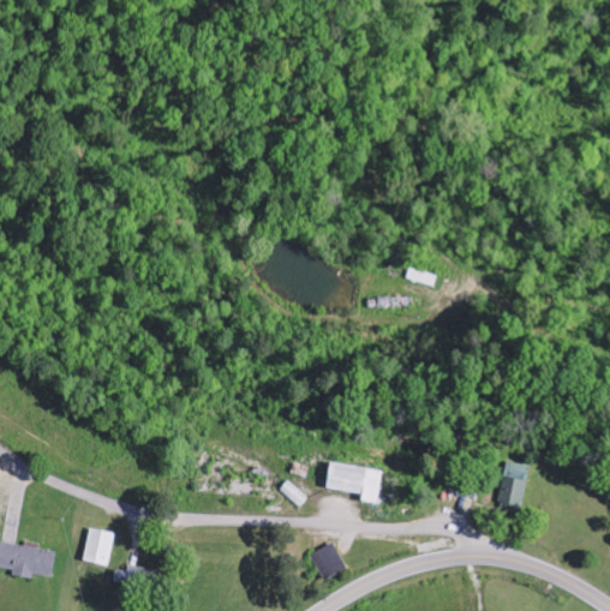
[(496,505),(519,510),(530,465),(507,460),(496,505)]
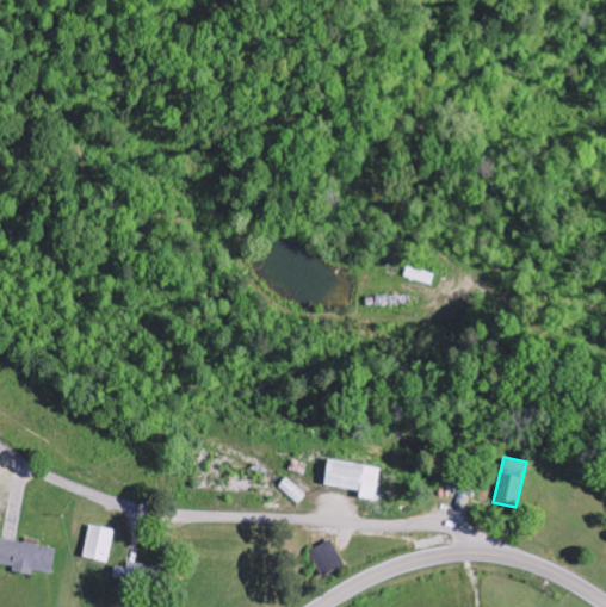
[(358,497),(376,500),(379,466),(328,460),(325,485),(359,489),(358,497)]
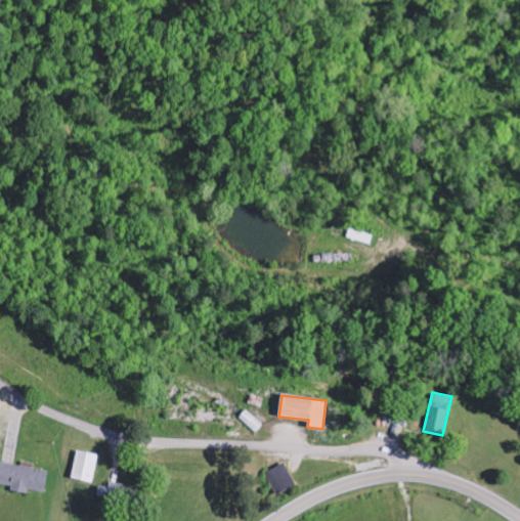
[(97,454),(76,449),(69,477),(90,482),(97,454)]
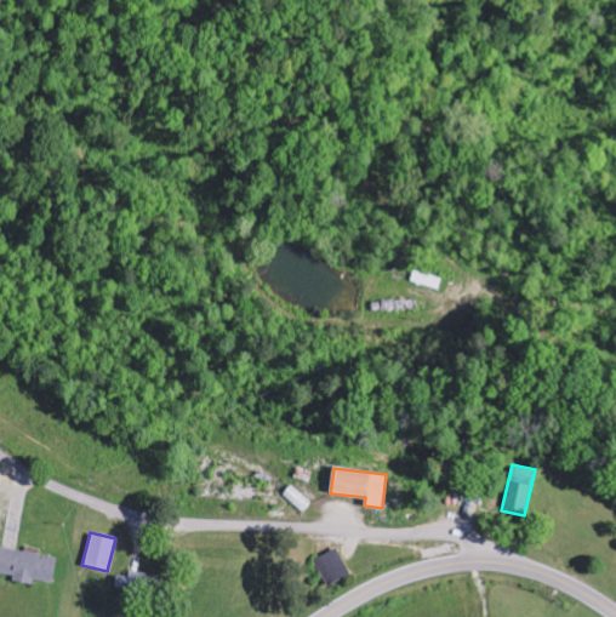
[(52,584),(56,556),(36,553),(38,548),(24,546),(23,550),(0,546),(0,572),(12,575),(12,578),(52,584)]
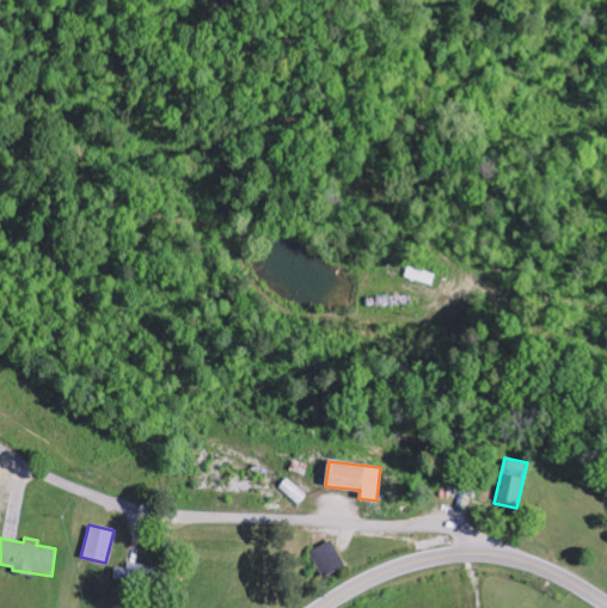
[(151,583),(154,565),(126,562),(124,567),(114,565),(111,577),(151,583)]
